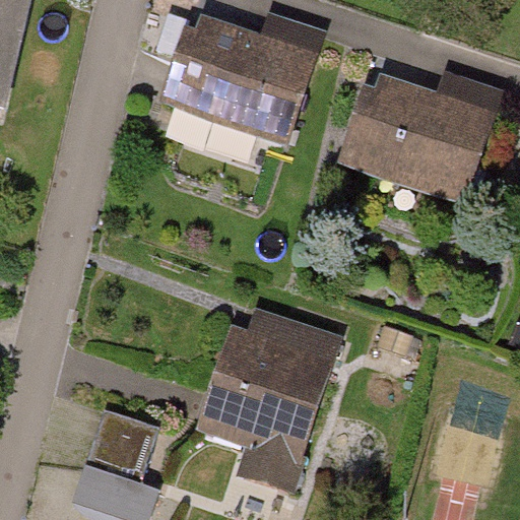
[(0,0),(0,123),(28,0),(0,0)]
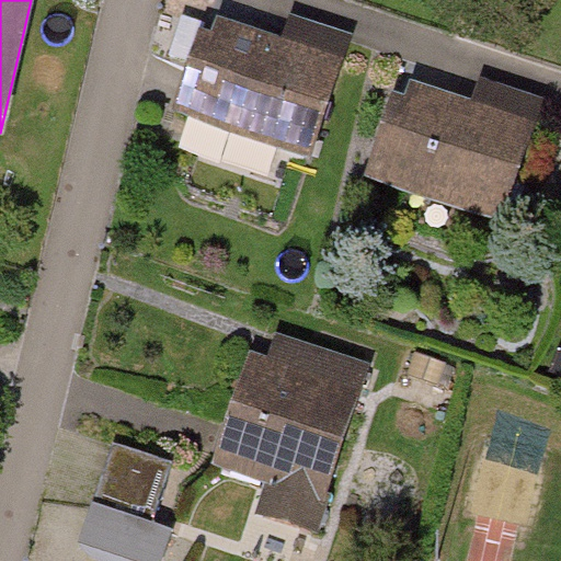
[(209,43),(183,115),(306,159),(344,53),(285,31),(273,66),(209,43)]
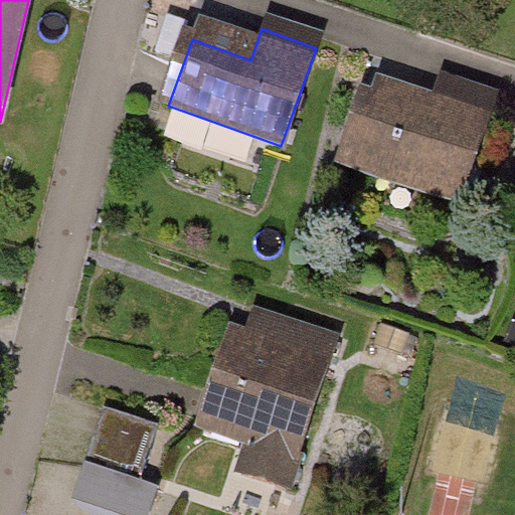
[(368,103),(345,169),(458,209),(493,112),(439,93),(426,124),(368,103)]
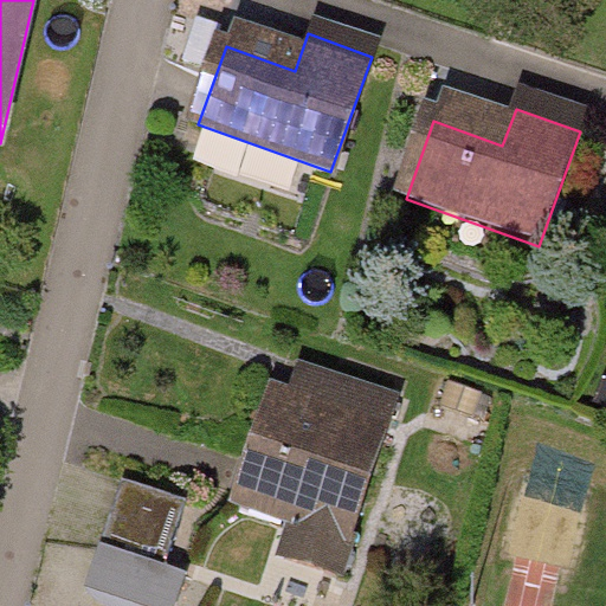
[(384,403),(294,374),(275,434),(250,427),(220,519),(335,555),(384,403)]
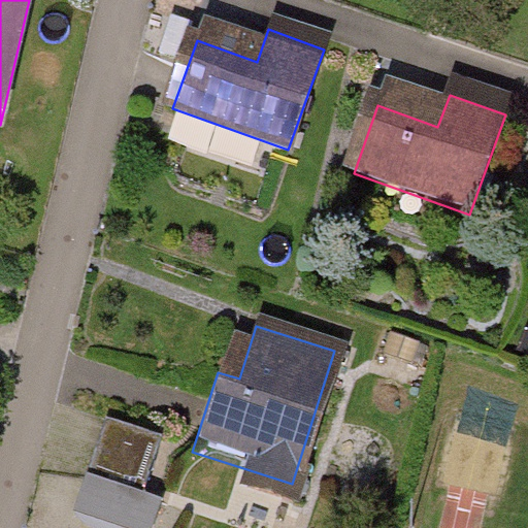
[(156,487),(173,428),(118,411),(87,516),(127,527),(163,527),(173,492),(156,487)]
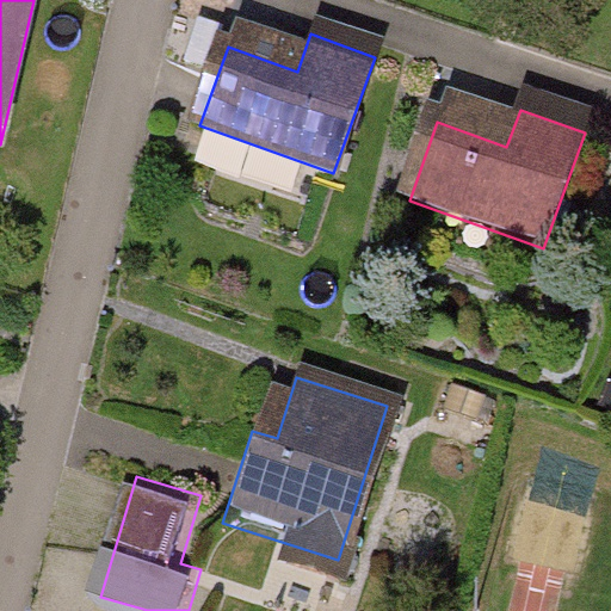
All buildings are outlined.
